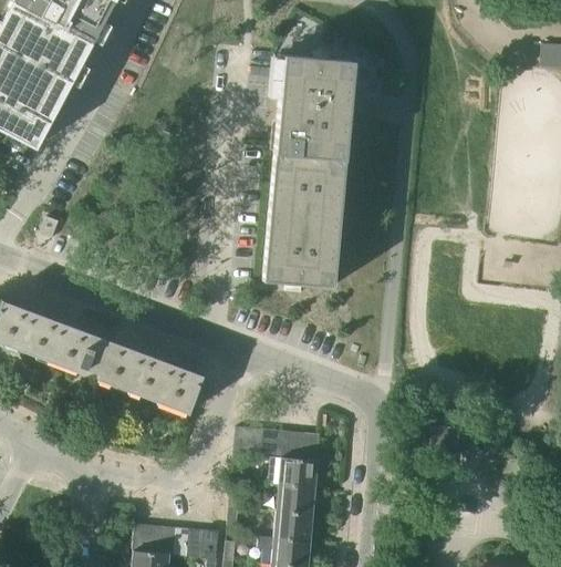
[(19,0),(14,0),(0,29),(0,129),(38,150),(117,0),(21,0),(21,1),(19,0)]
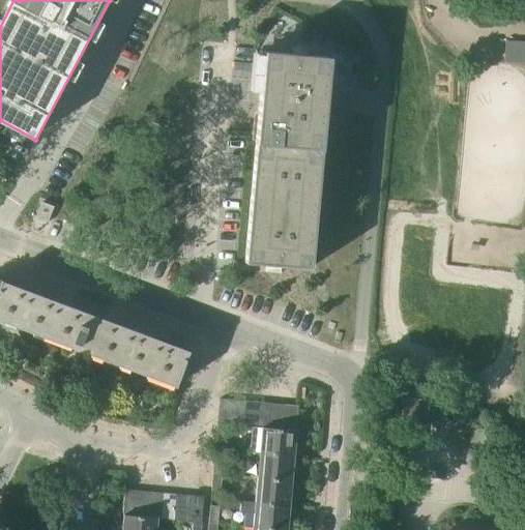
[(249,263),(286,267),(314,269),(319,219),(329,104),(333,58),(267,52),(249,263)]
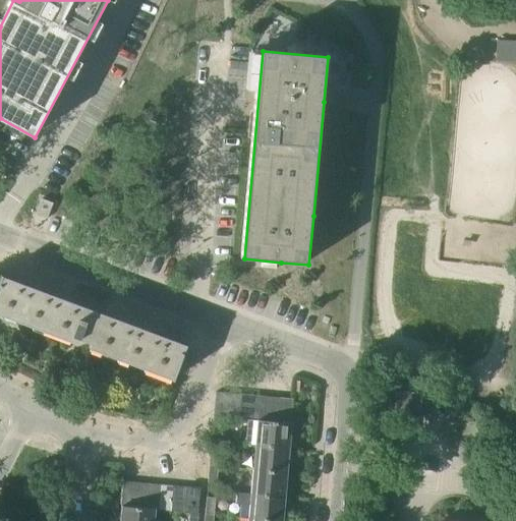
[(46,199),(40,215),(51,219),(57,204),(46,199)]
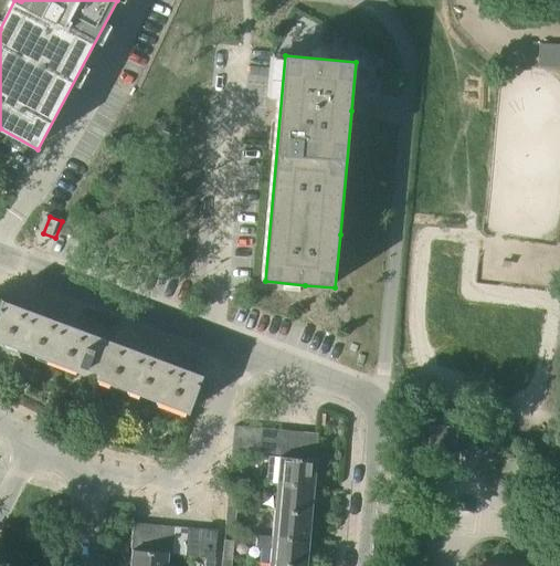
[(0,342),(35,355),(49,317),(6,301),(3,300),(0,308),(0,342)]
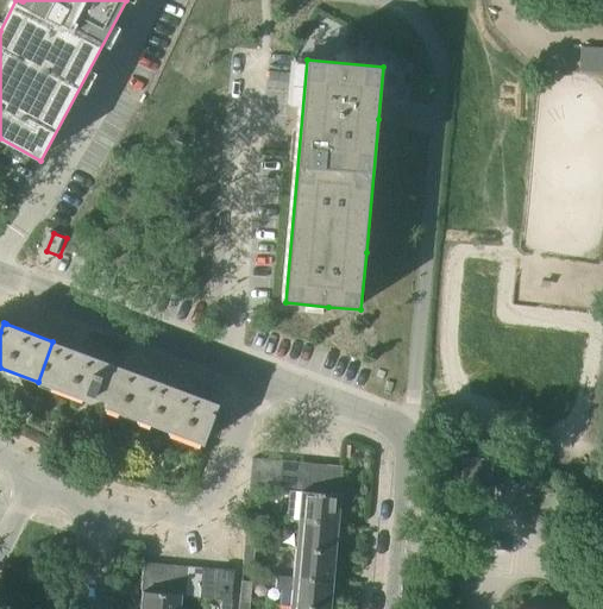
[(38,382),(54,388),(68,347),(52,341),(38,382)]
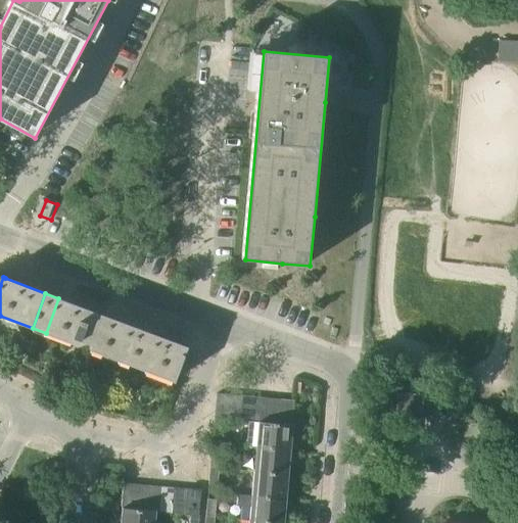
[(46,333),(59,338),(73,303),(58,298),(46,333)]
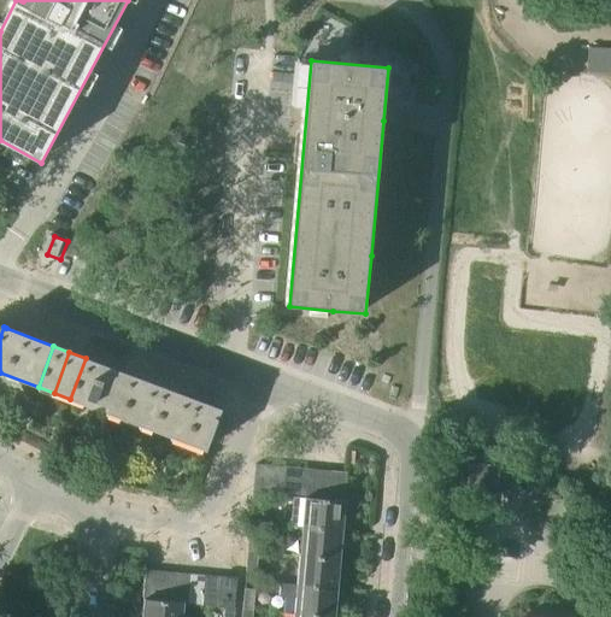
[(88,406),(89,400),(103,365),(86,358),(70,399),(88,406)]
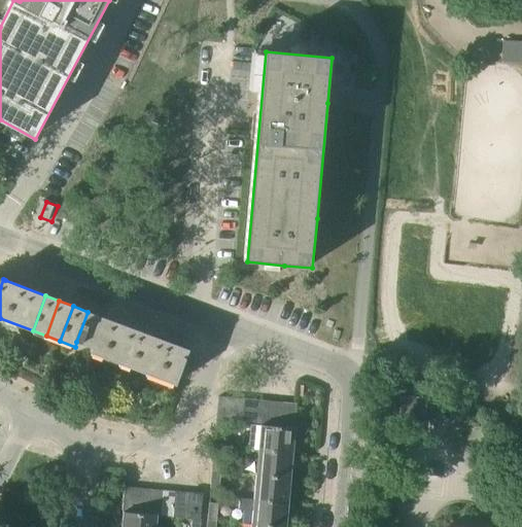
[(76,342),(95,349),(106,318),(88,312),(76,342)]
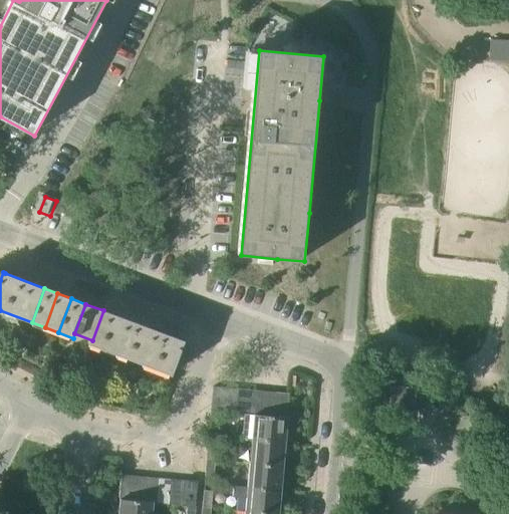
[(90,344),(104,349),(116,316),(103,310),(92,340),(90,344)]
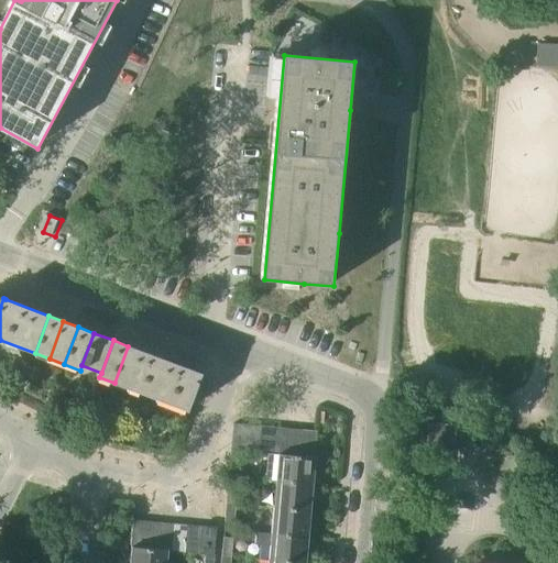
[(115,383),(130,388),(143,352),(128,346),(115,383)]
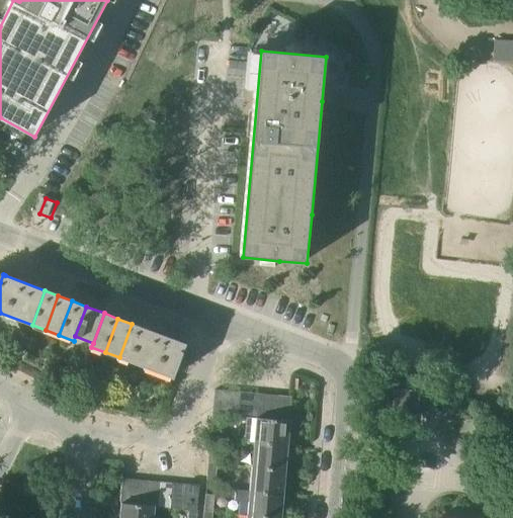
[(119,357),(134,362),(146,329),(132,324),(119,357)]
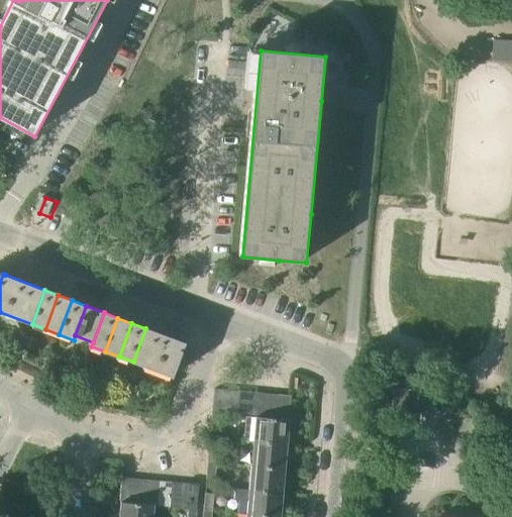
[(145,328),(133,362),(173,377),(173,378),(175,379),(187,343),(186,342),(186,343),(145,328)]
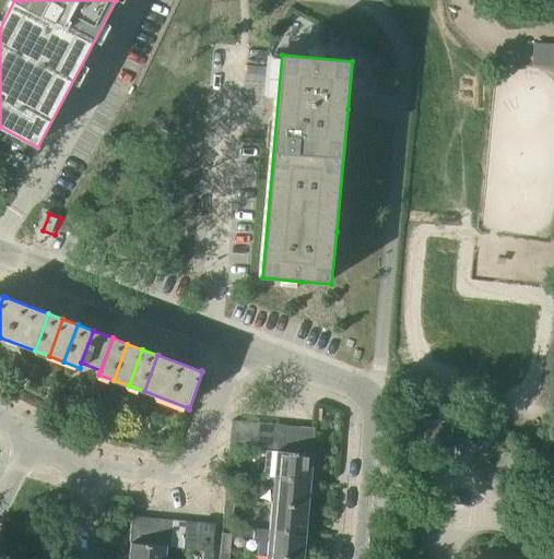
[(458,424),(423,420),(421,448),(456,450),(458,426),(458,424)]
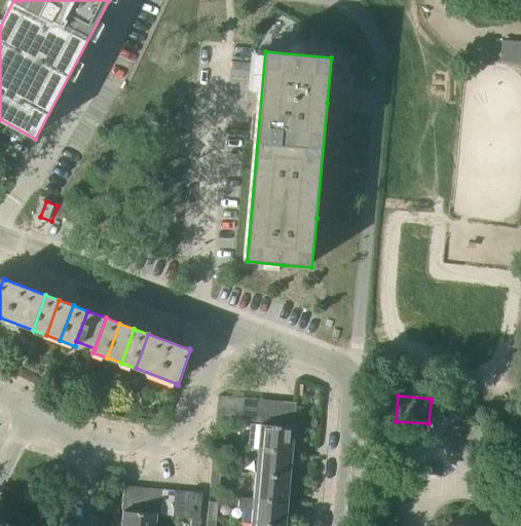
[(222,397),(221,409),(246,412),(247,399),(222,397)]
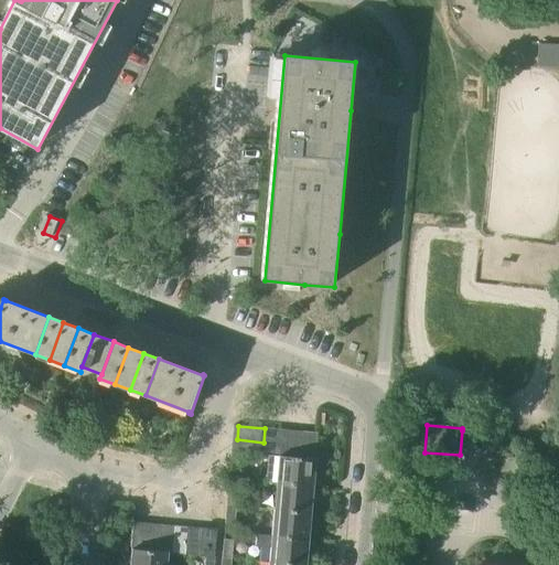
[(264,455),(277,456),(279,430),(265,428),(264,443),(264,455)]
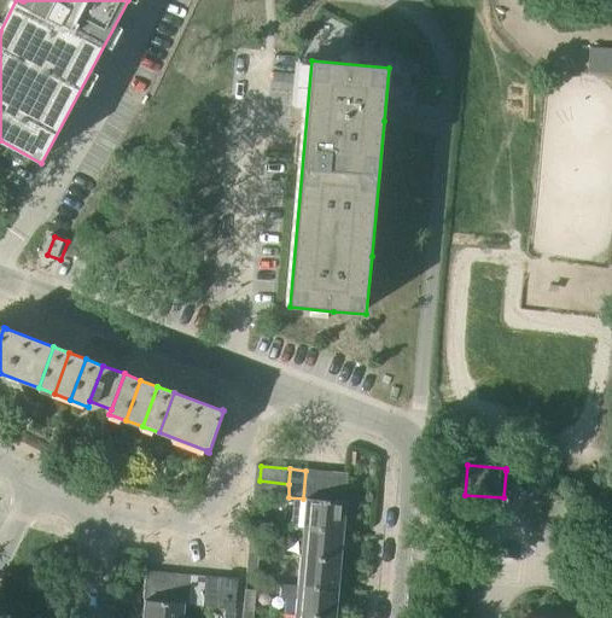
[(303,499),(310,499),(319,500),(321,472),(306,471),(303,499)]
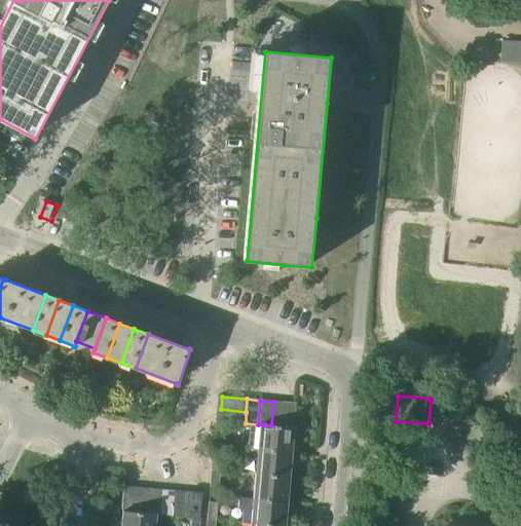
[(273,402),(271,425),(285,426),(287,403),(273,402)]
